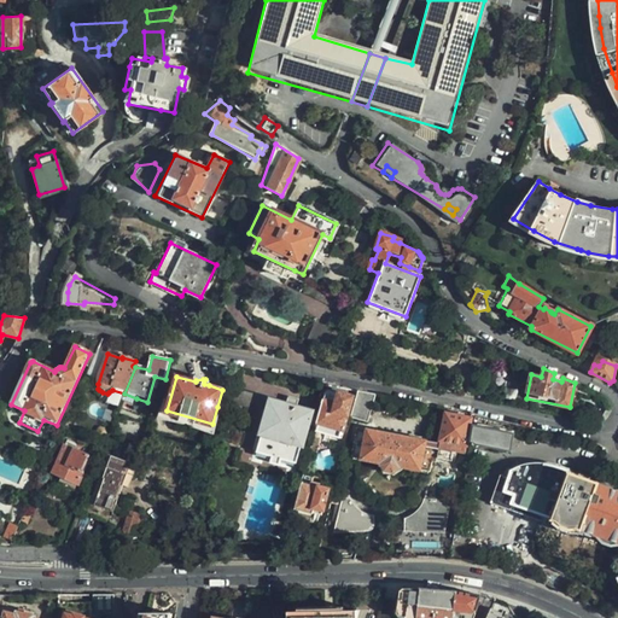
[(375,395),(356,391),(350,418),(368,421),(375,395)]
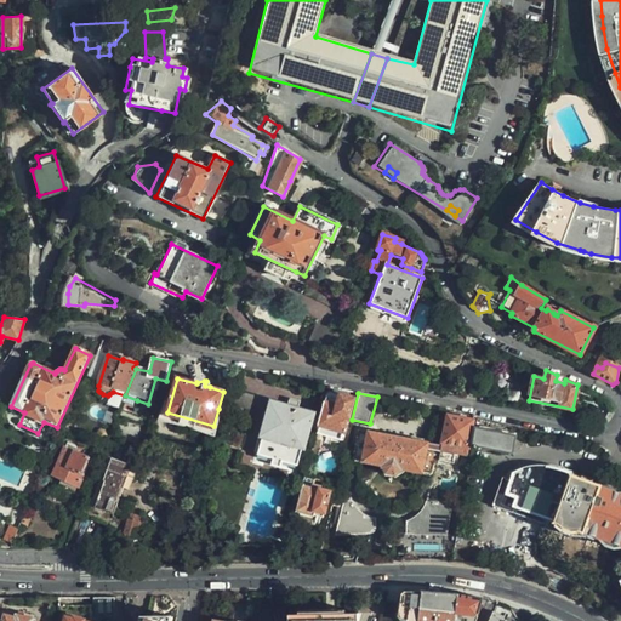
[(137,400),(125,396),(123,406),(134,410),(137,400)]
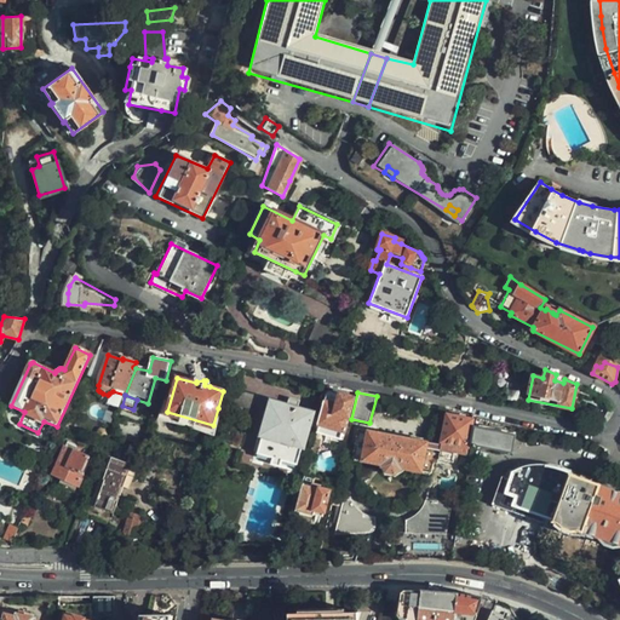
[(338,397),(326,395),(317,425),(345,431),(354,397),(339,395),(338,397)]
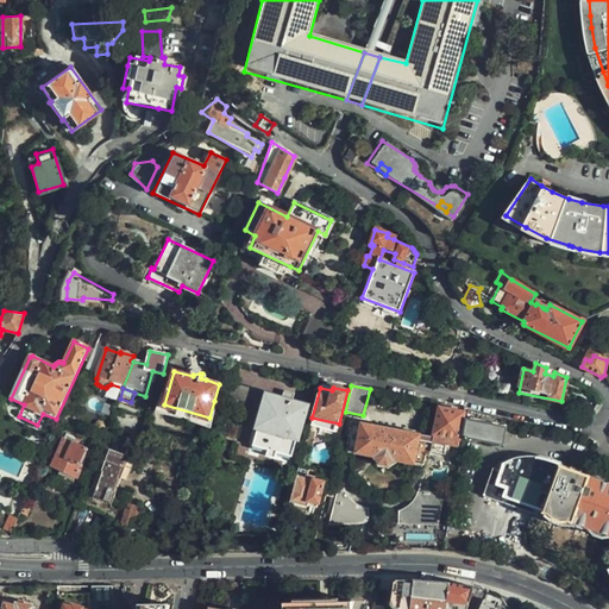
[(292,400),(283,397),(264,393),(255,428),(257,429),(252,446),(268,451),(277,453),(293,457),(297,439),(299,440),(308,405),(292,400)]
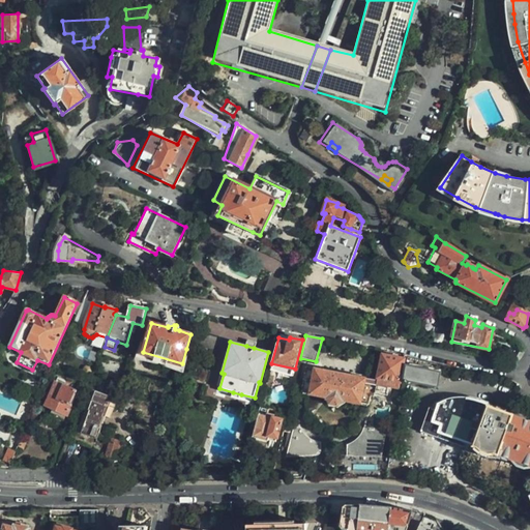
[(377,379),(374,378),(371,396),(374,396),(375,393),(387,395),(388,386),(399,388),(404,358),(381,354),(377,379)]
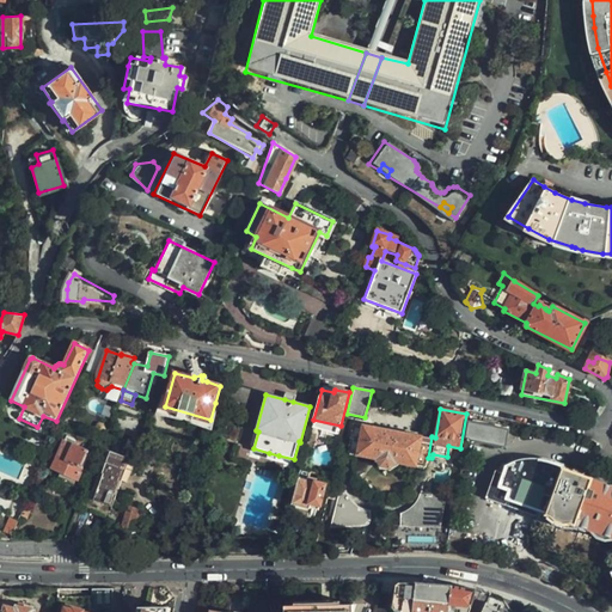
[(469,422),(465,439),(505,446),(507,429),(469,422)]
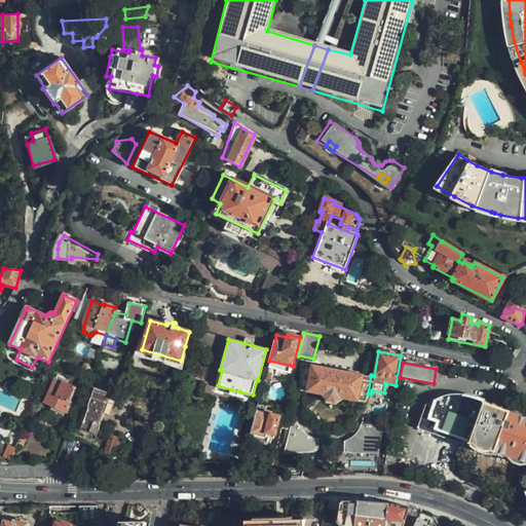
[(368,393),(371,375),(304,364),(299,389),(325,395),(325,397),(329,402),(335,403),(341,398),(366,403),(368,393)]
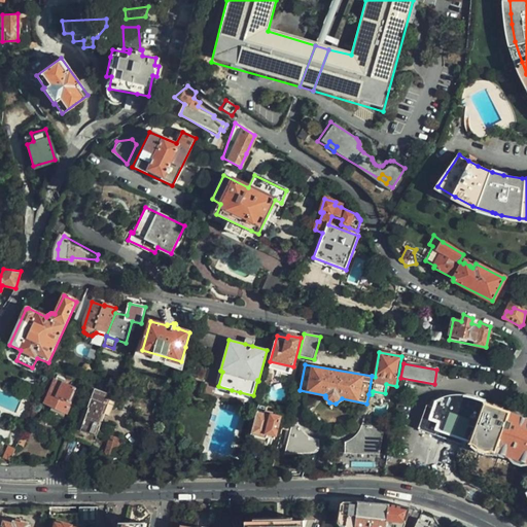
[(69,405),(74,390),(56,384),(45,410),(67,417),(71,406),(69,405)]
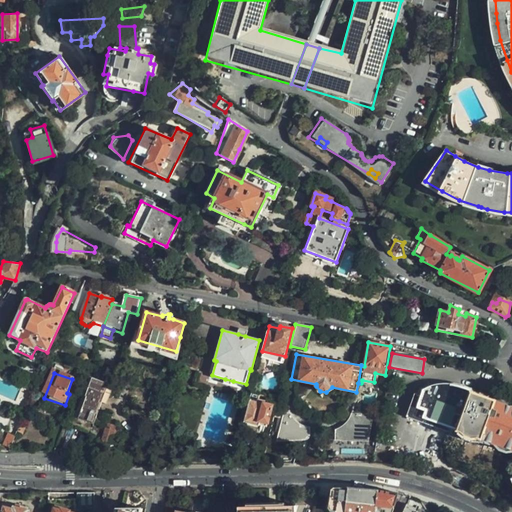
[(93,425),(107,385),(89,378),(74,419),(93,425)]
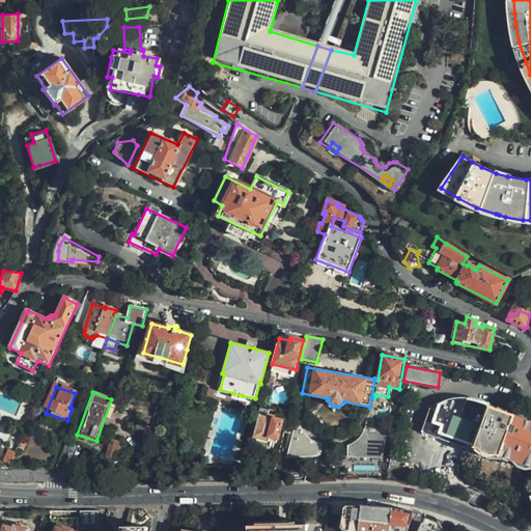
[(242,395),(233,393),(232,399),(241,401),(242,395)]
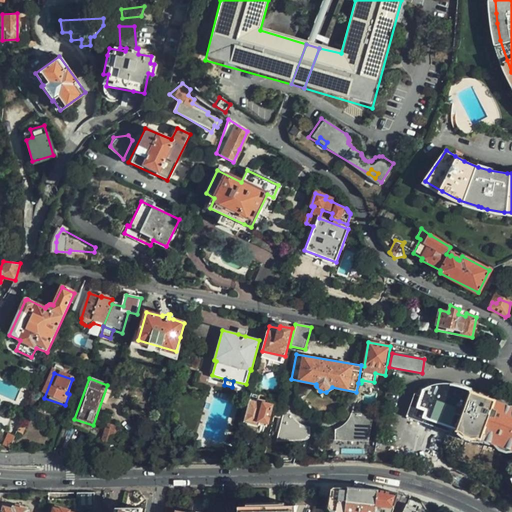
[(511,408),(470,393),(471,390),(463,387),(445,383),(440,382),(425,386),(422,387),(421,389),(419,394),(415,393),(407,417),(448,431),(451,424),(458,426),(457,431),(458,431),(464,437),(471,440),(479,439),(493,444),(498,450),(506,452),(511,451),(511,408)]
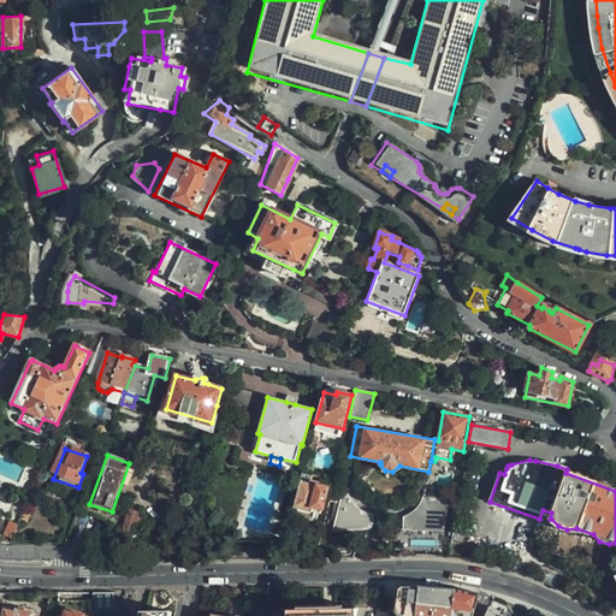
[(301,478),(292,508),(320,515),(327,485),(301,478)]
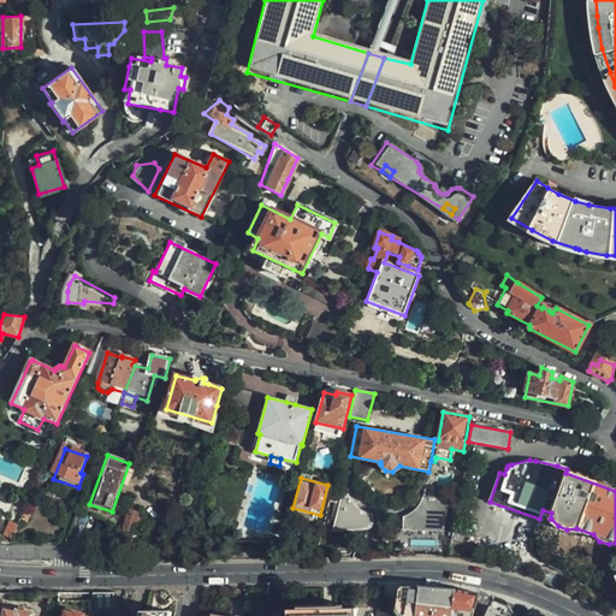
[(442,535),(444,501),(421,499),(418,507),(414,511),(412,514),(403,519),(403,534),(442,535)]
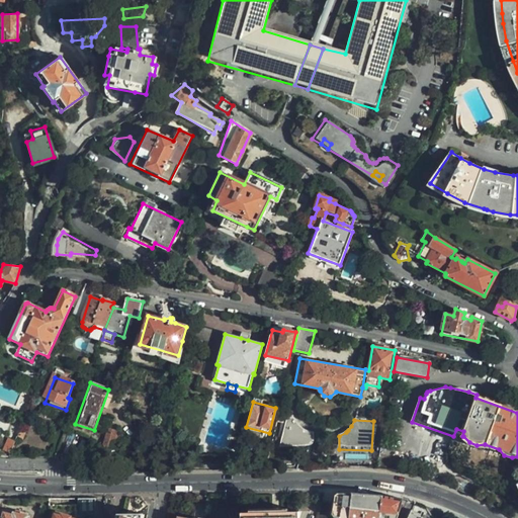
[(310,448),(310,433),(301,432),(301,429),(294,422),(287,422),(280,451),(305,451),(310,448)]
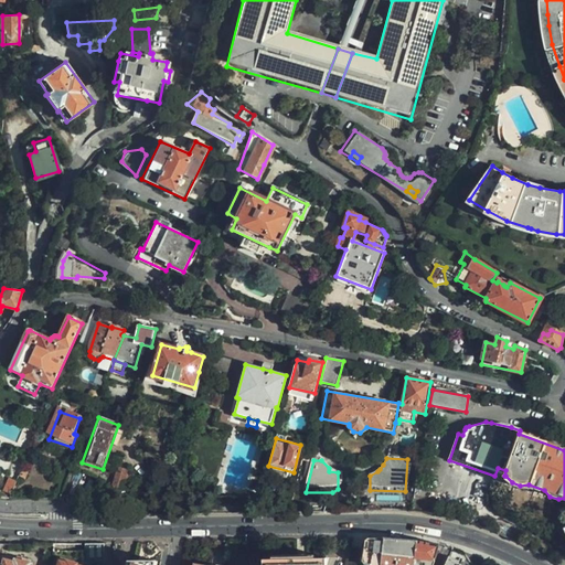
[(380,539),(368,539),(363,562),(363,563),(364,564),(369,564),(432,564),(440,544),(415,541),(401,540),(380,539)]
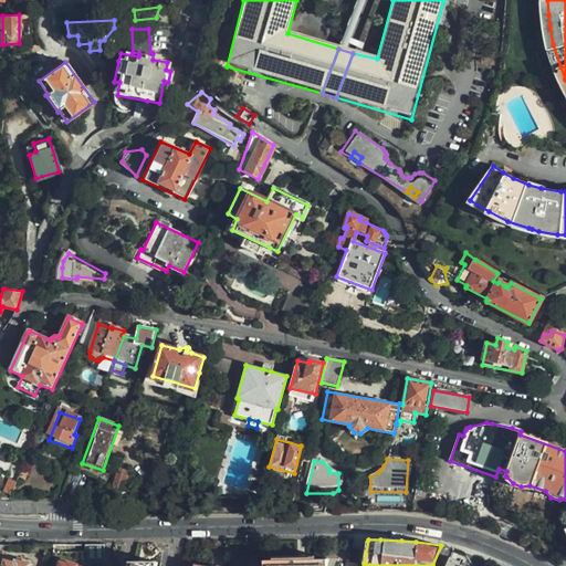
[(463,562),(450,555),(449,558),(461,565),(463,562)]
